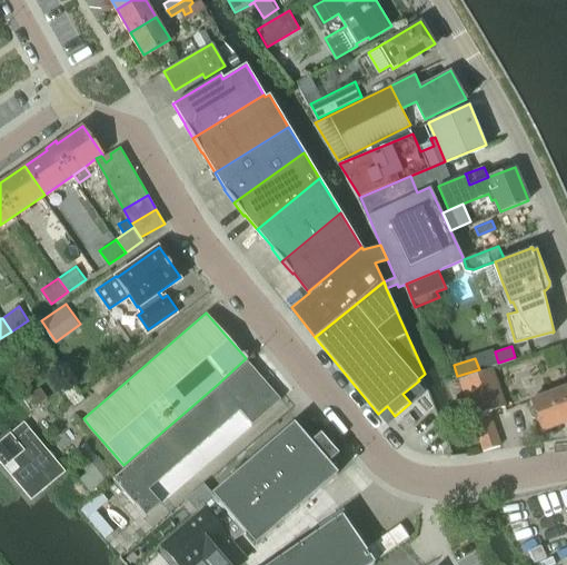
[(248,359),(220,384),(230,396),(259,372),(248,359)]
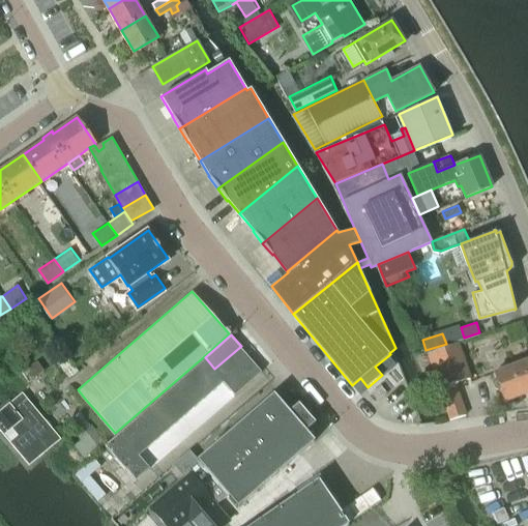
[(70,347),(77,356),(88,348),(82,339),(70,347)]
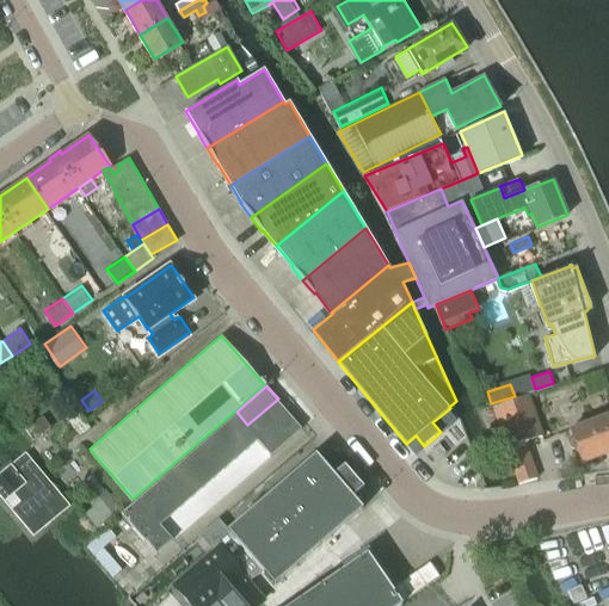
[(530,394),(494,406),(512,458),(510,459),(514,470),(516,469),(521,482),(539,476),(526,439),(543,434),(530,394)]
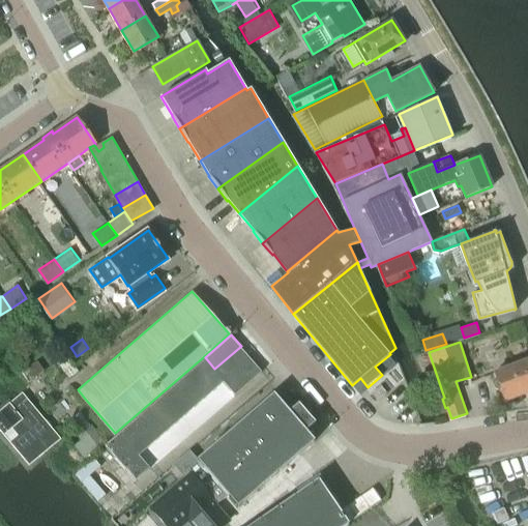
[(241,346),(214,369),(225,380),(251,357),(241,346)]
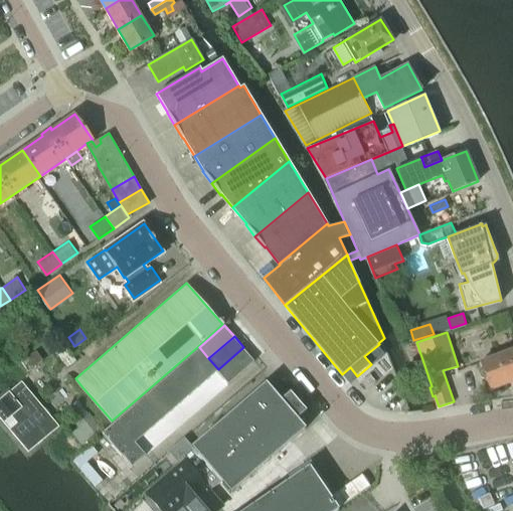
[(64,339),(53,346),(67,367),(77,359),(64,339)]
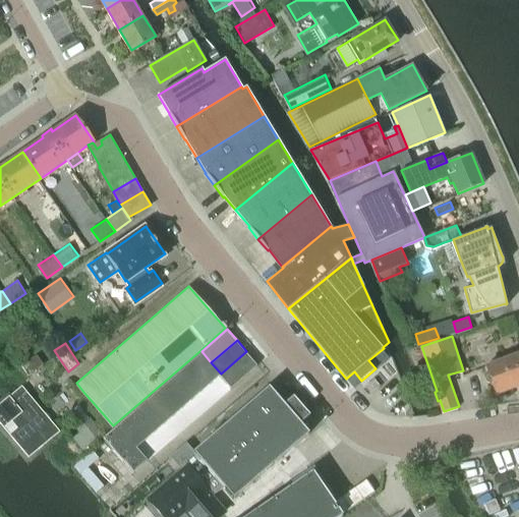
[(202,351),(192,359),(211,382),(221,374),(211,362),(202,351)]
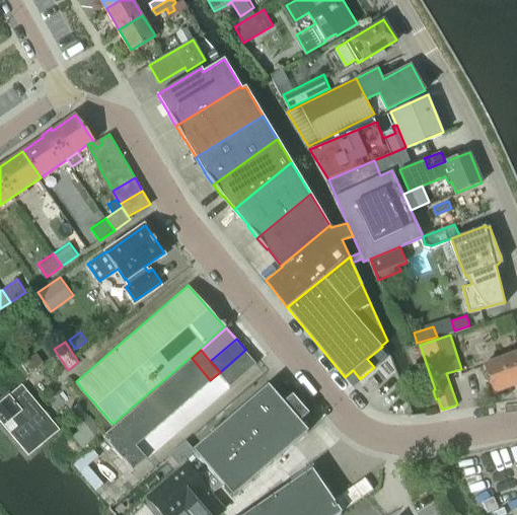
[(245,350),(220,372),(230,384),(256,362),(245,350)]
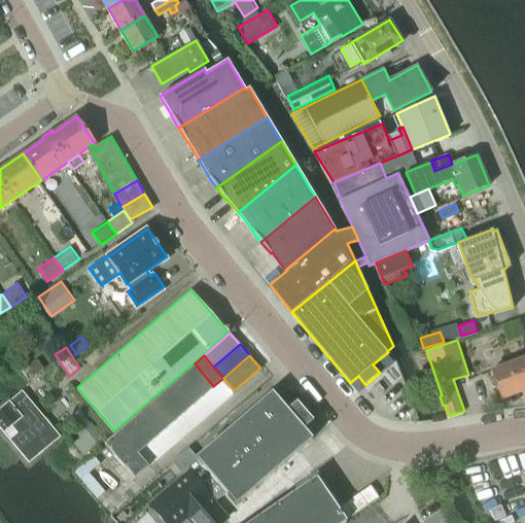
[(22,367),(29,377),(45,367),(38,356),(22,367)]
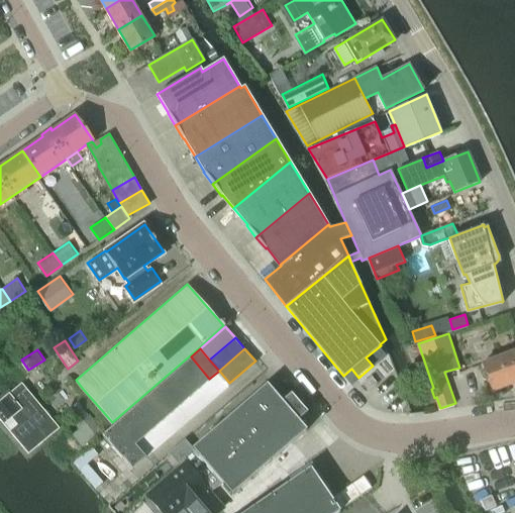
[(483,377),(488,379),(492,390),(514,381),(514,350),(482,363),(484,368),(481,372),(483,377)]
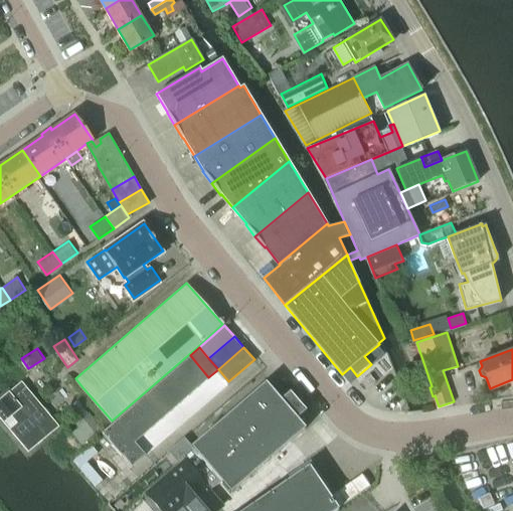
[(190,355),(180,363),(198,384),(199,385),(208,377),(190,355)]
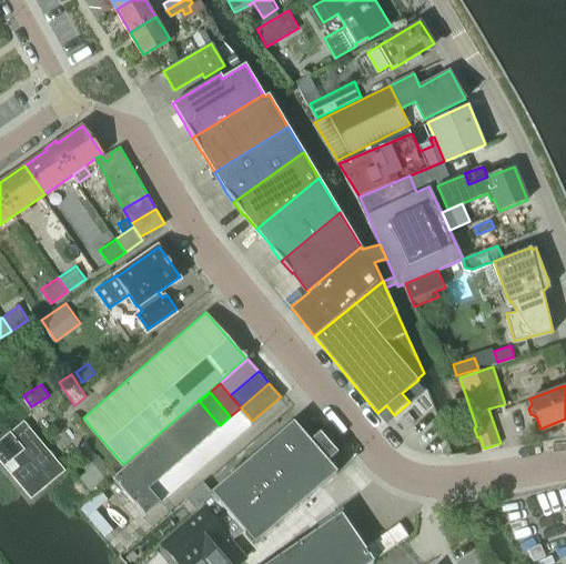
[(199,401),(189,410),(210,433),(220,425),(219,424),(199,401)]
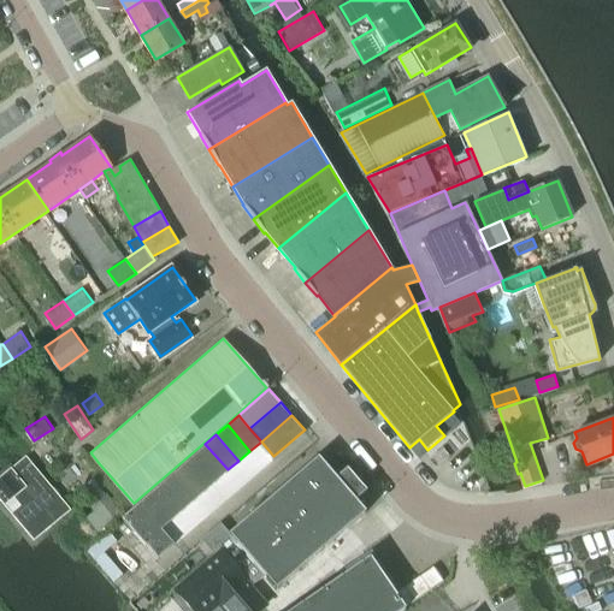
[(205,444),(194,454),(217,479),(228,469),(205,444)]
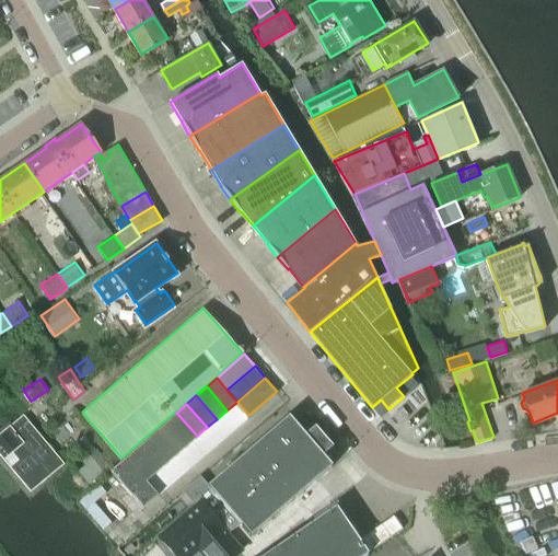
[(403,406),(393,414),(400,423),(410,414),(403,406)]
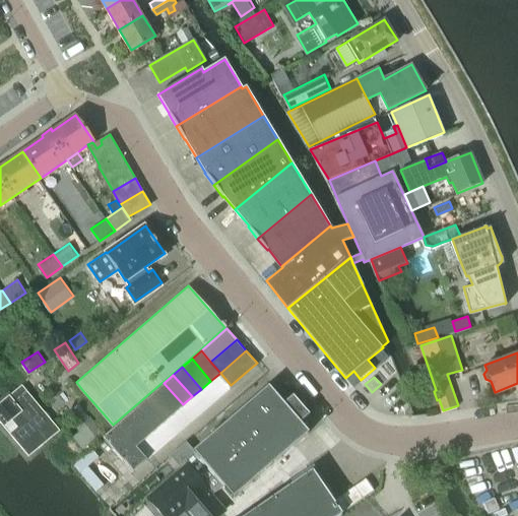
[(22,383),(0,401),(0,417),(29,453),(60,428),(50,415),(26,388),(23,384),(22,383)]
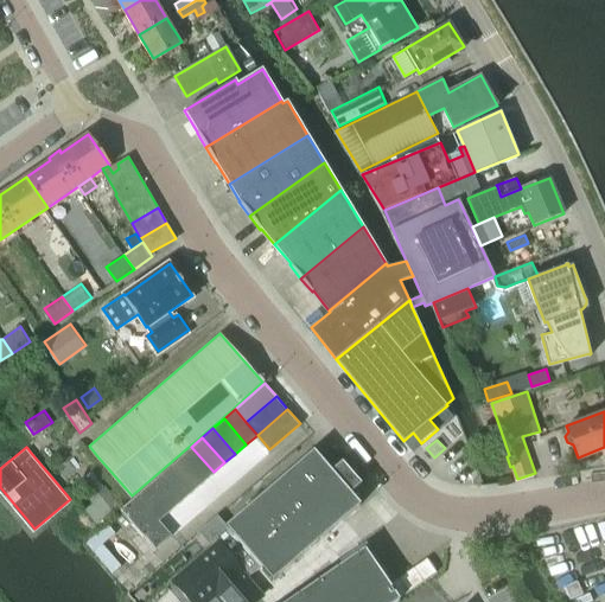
[(191,447),(180,455),(203,481),(214,472),(191,447)]
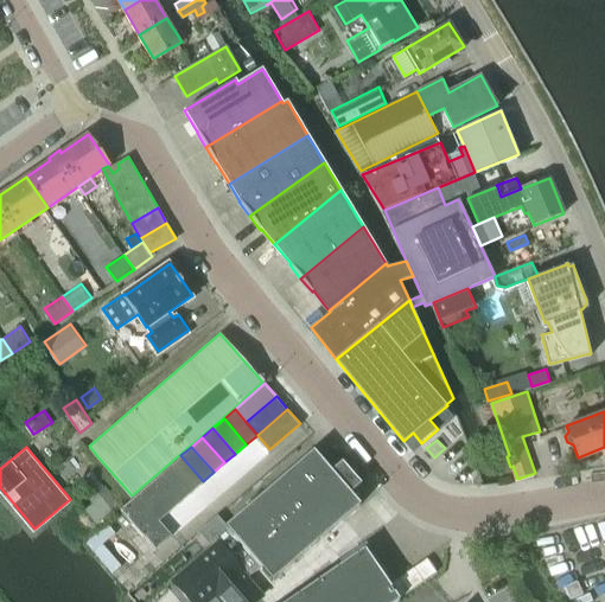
[(292,469),(338,523),(362,501),(351,490),(360,481),(343,462),(332,471),(314,449),(292,469)]
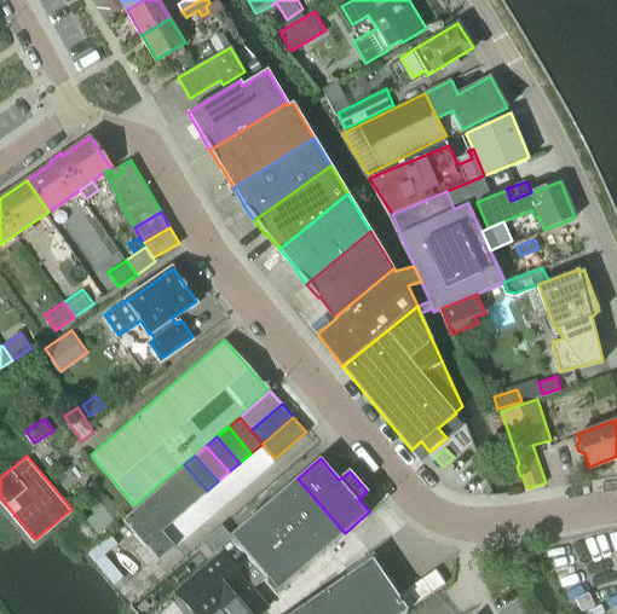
[(184,464),(173,474),(196,500),(207,491),(184,464)]
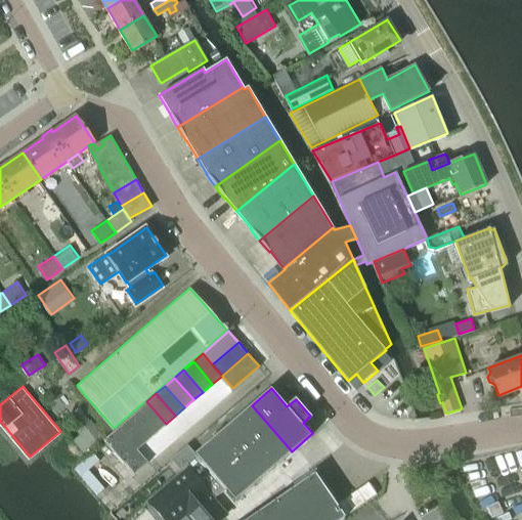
[(146,401),(137,409),(157,432),(166,424),(146,401)]
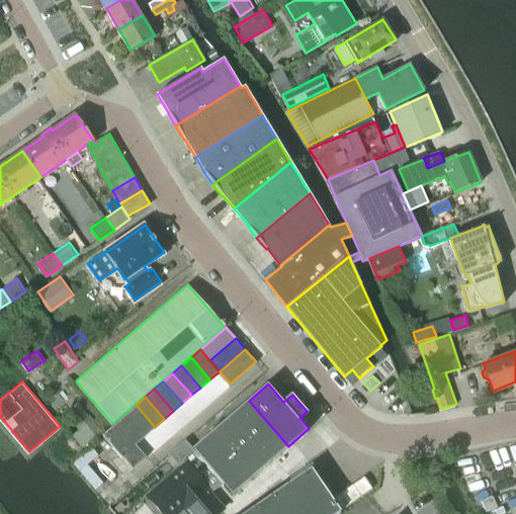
[(234,494),(288,446),(249,401),(194,448),(222,480),(234,494)]
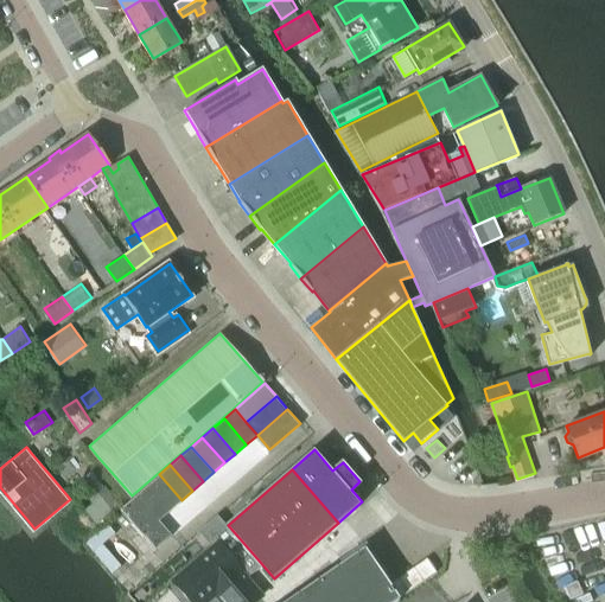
[(159,474),(148,484),(171,508),(182,500),(159,474)]
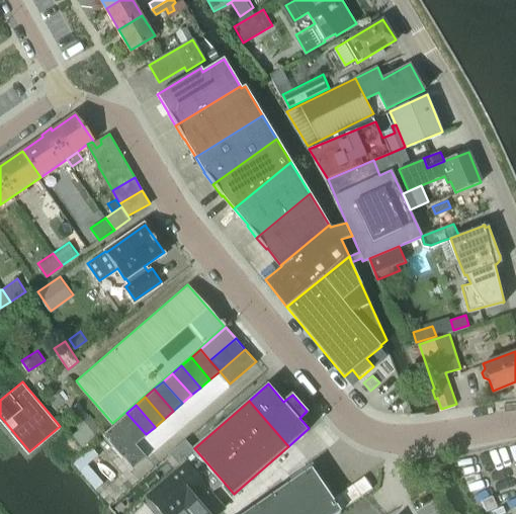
[(76,423),(89,440),(104,429),(91,412),(76,423)]
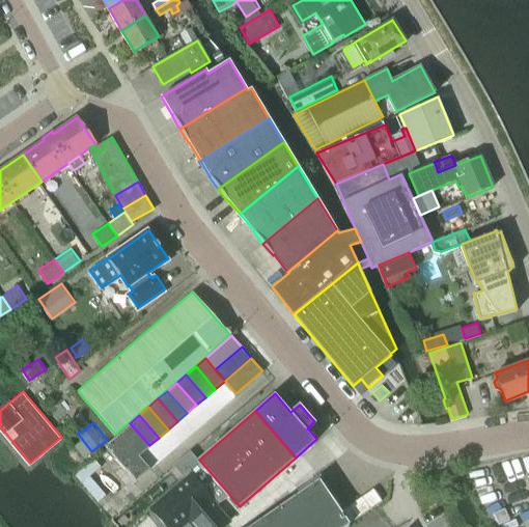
[(130,423),(119,432),(139,454),(149,445),(130,423)]
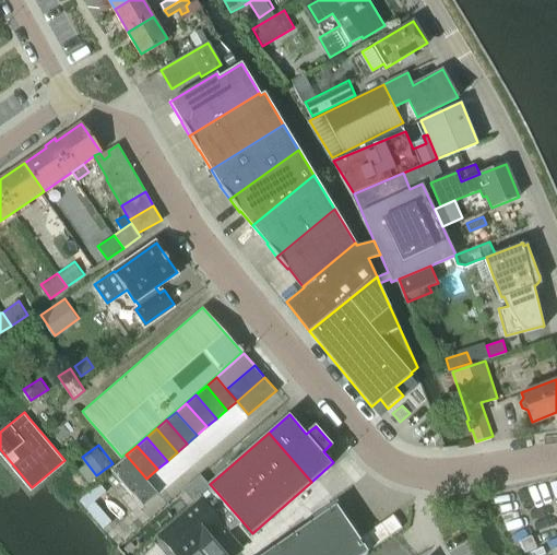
[(126,455),(110,468),(143,506),(158,492),(146,479),(126,455)]
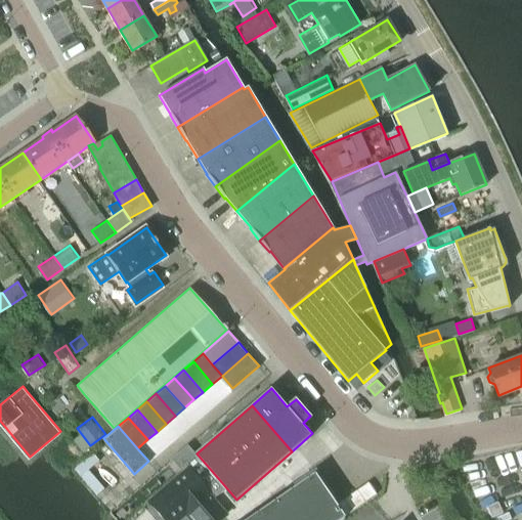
[(215,492),(224,485),(197,453),(183,465),(187,469),(151,501),(168,519),(170,519),(184,508),(196,519),(219,519),(227,513),(205,487),(208,484),(215,492)]
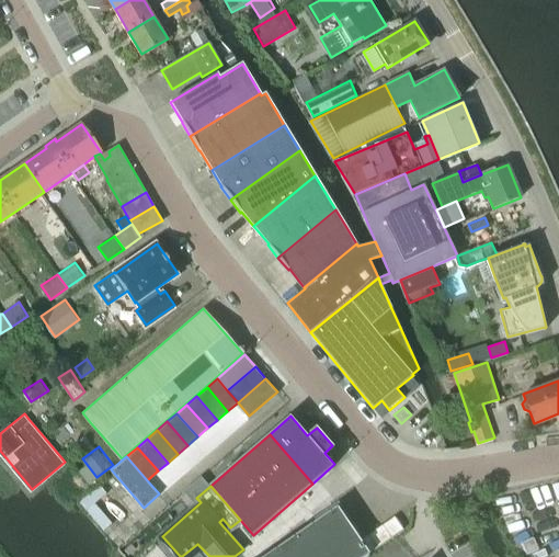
[(363,556),(369,553),(338,507),(262,556),(363,556)]
